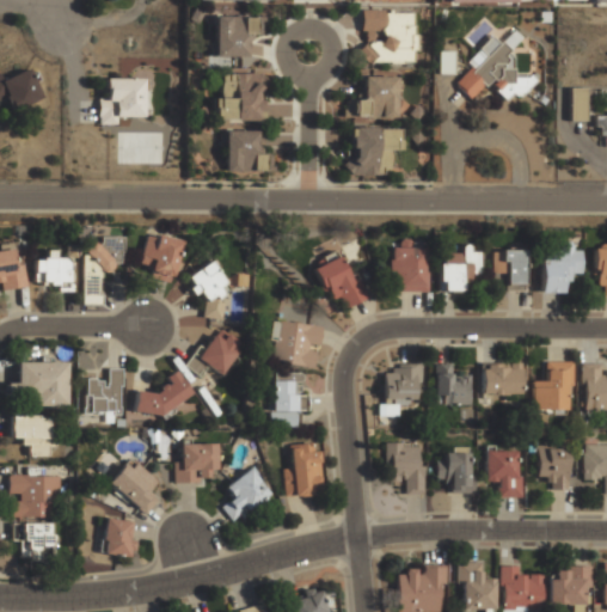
[(365,10),(365,61),(418,61),(420,10),(365,10)]
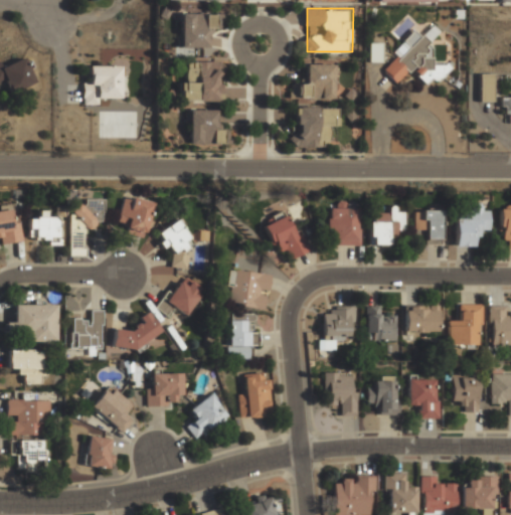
[(213,47),(213,27),(224,27),(224,13),(180,13),(180,47),(213,47)]
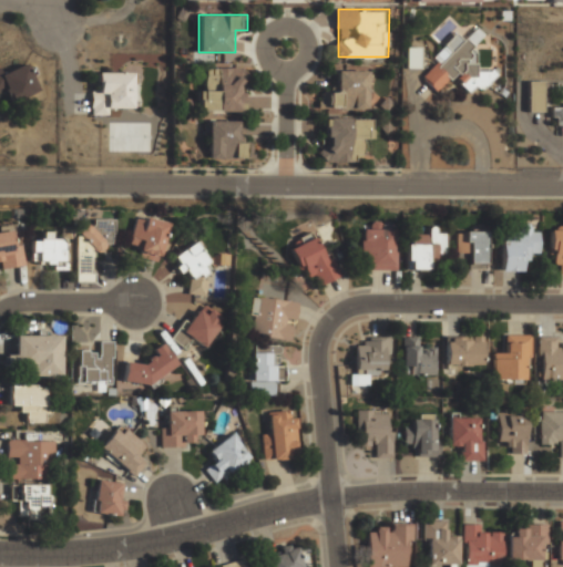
[(452,52),(425,76),(438,92),(457,76),(471,93),(480,85),(484,90),(500,76),(488,63),(487,64),(460,32),(446,43),(452,52)]
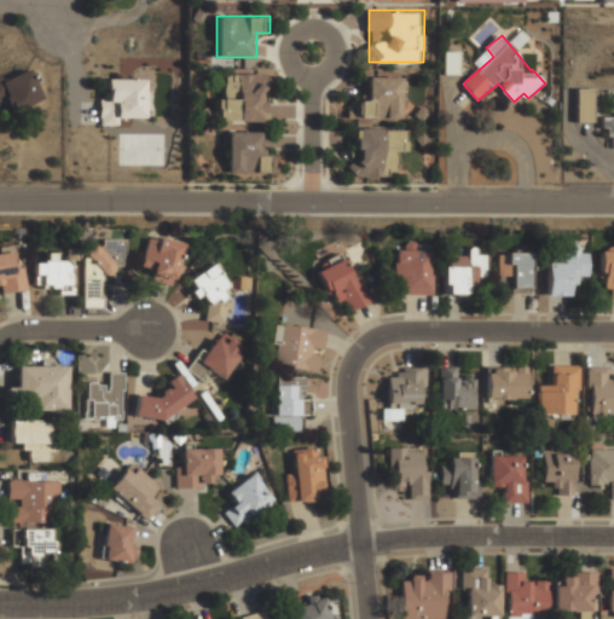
[(463,51),(446,51),(446,74),(463,74),(463,51)]
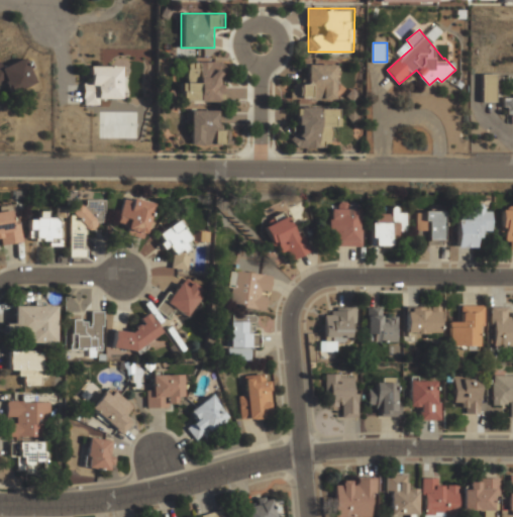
[(2,63),(0,63),(0,86),(8,84),(12,93),(36,85),(27,59),(3,67),(2,63)]
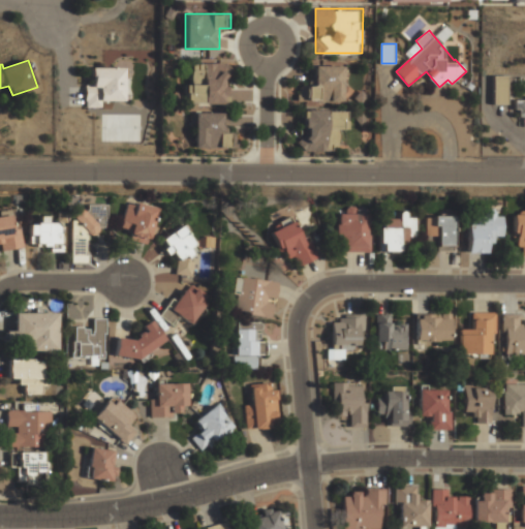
[(186,84),(186,104),(233,104),(233,63),(193,63),(193,84),(186,84)]
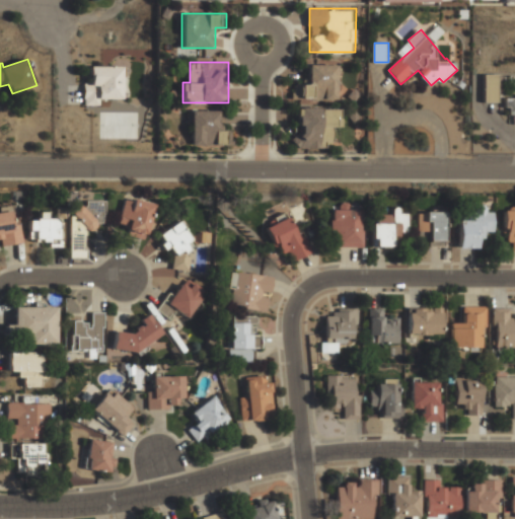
[(341,64),(308,64),(308,86),(296,86),(296,100),(341,100),(341,64)]
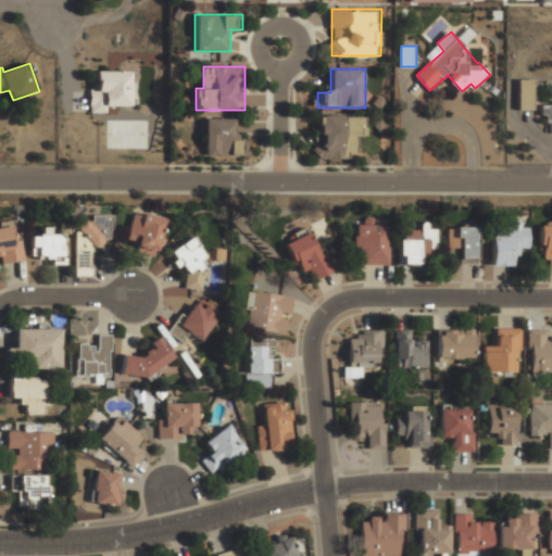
[(112,113),(112,102),(134,102),(134,70),(100,70),(100,83),(90,83),(90,113),(112,113)]
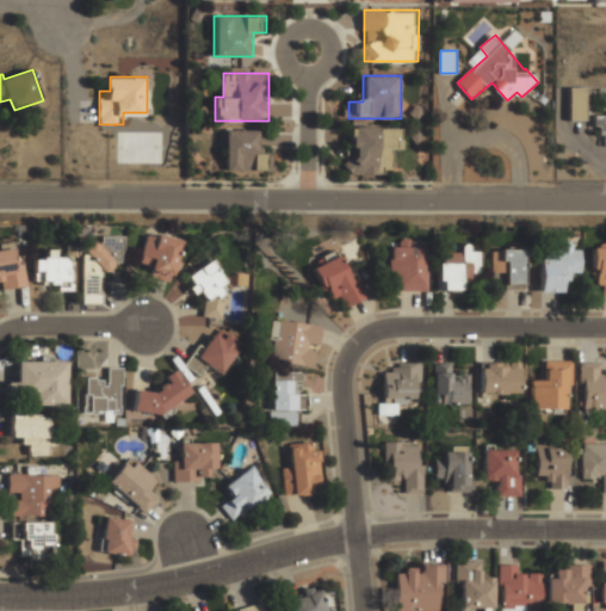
[(572,121),(589,121),(589,87),(572,87),(572,121)]
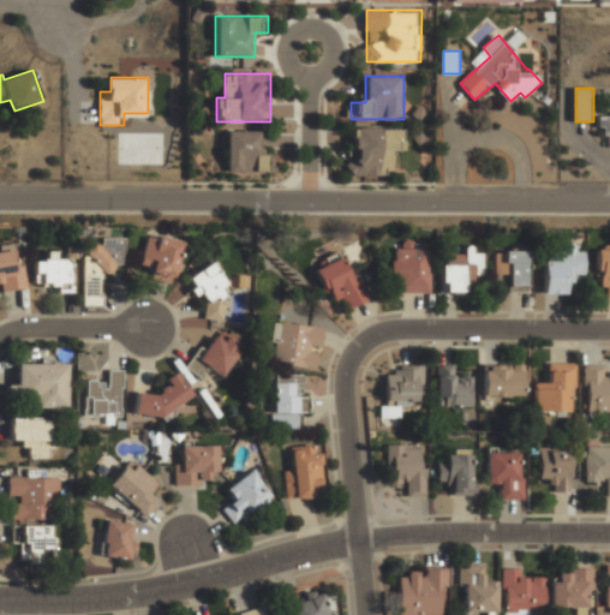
[(352,175),(395,175),(395,151),(405,151),(405,127),(352,127),(352,175)]
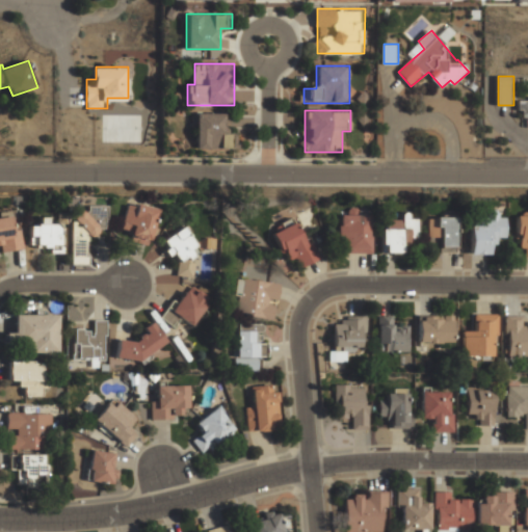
[(238,150),(238,133),(228,133),(228,113),(195,113),(195,150),(238,150)]
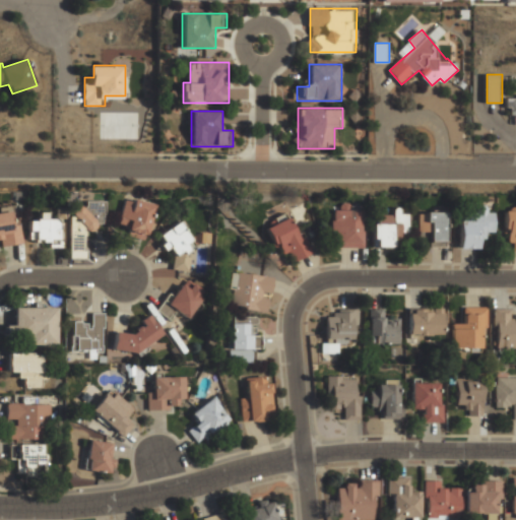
[(118,231),(147,239),(156,205),(127,197),(118,231)]
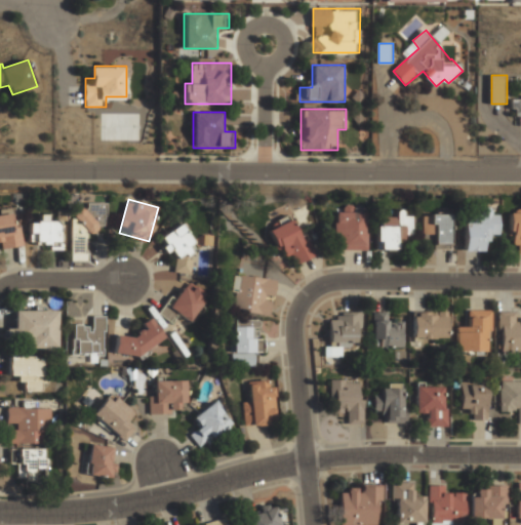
[(108,227),(108,203),(86,202),(86,207),(72,207),(72,260),(88,260),(88,233),(97,233),(98,227),(108,227)]
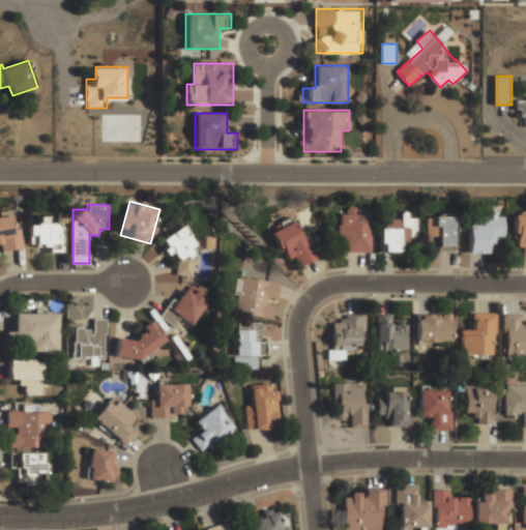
[(470,218),(469,254),(493,254),(493,241),(505,241),(505,211),(483,211),(483,218),(470,218)]
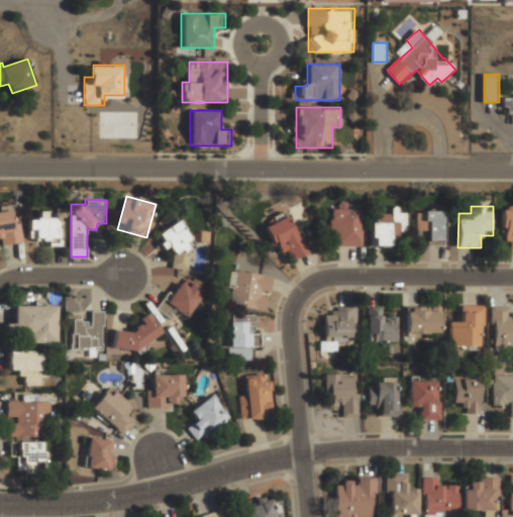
[(502,238),(512,238),(511,249),(512,249),(512,206),(502,206),(502,238)]
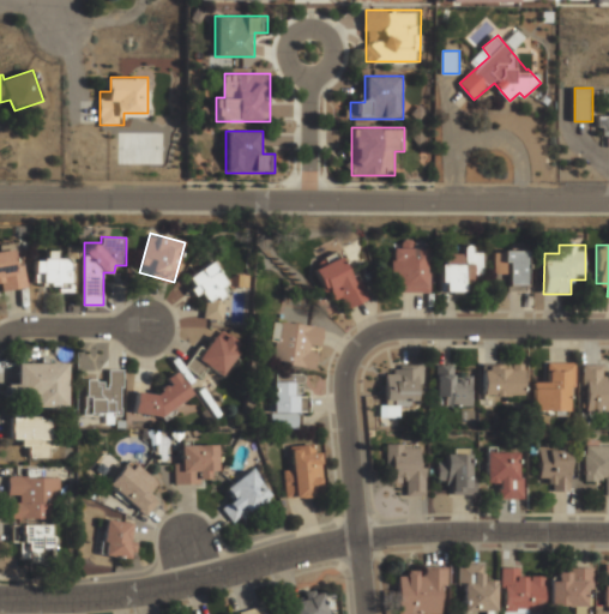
[(0,248),(0,287),(1,293),(28,288),(20,246),(0,248)]
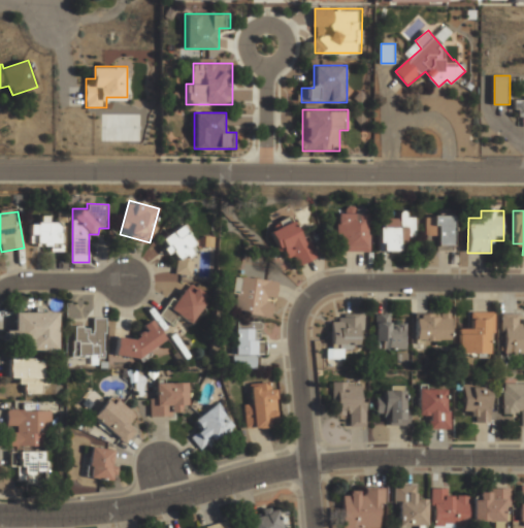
[(370,253),(369,215),(338,216),(339,253),(370,253)]
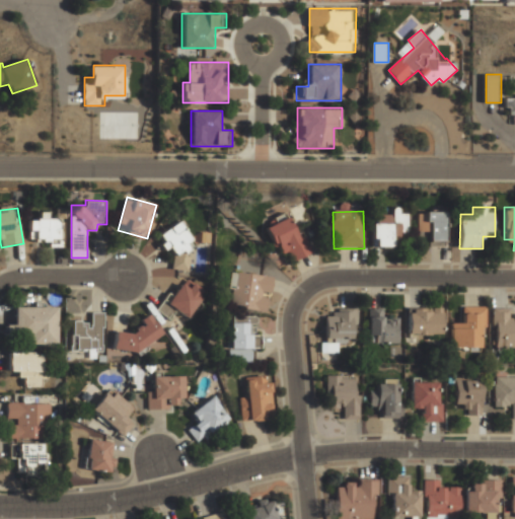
[(446,211),(418,211),(418,235),(428,235),(428,246),(446,246),(446,211)]
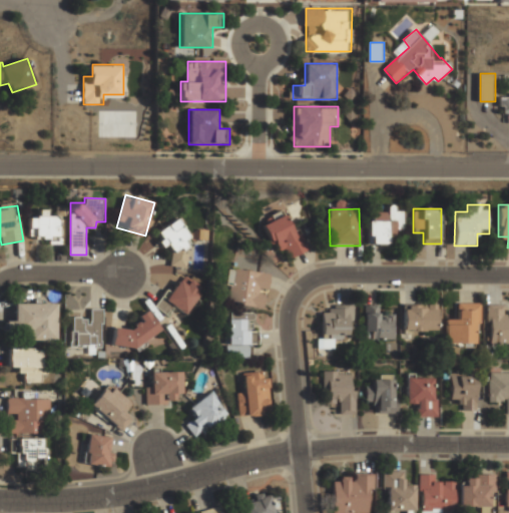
[(370,245),(394,245),(394,228),(404,228),(404,211),(370,211),(370,245)]
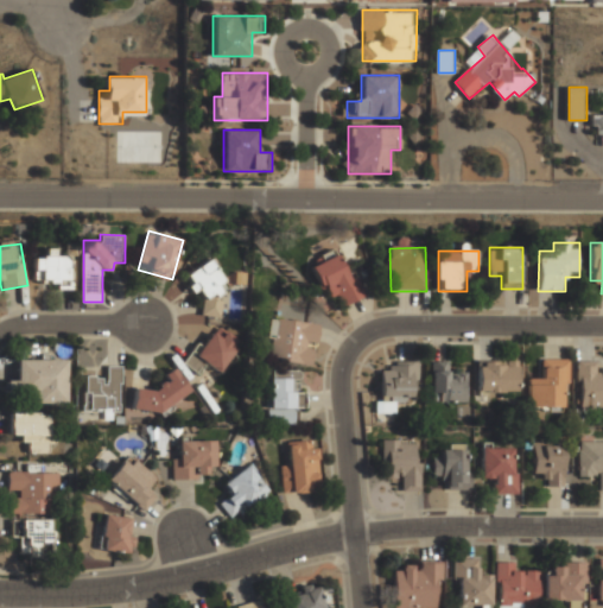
[(77,254),(36,254),(36,278),(49,278),(49,289),(77,289),(77,254)]
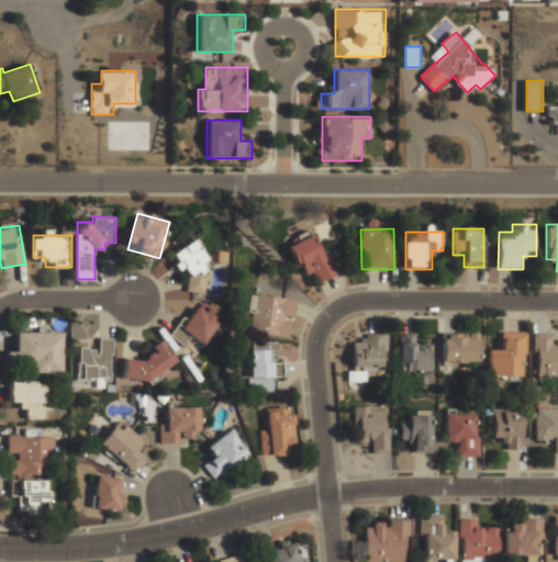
[(319,282),(335,277),(322,236),(292,245),(302,278),(316,273),(319,282)]
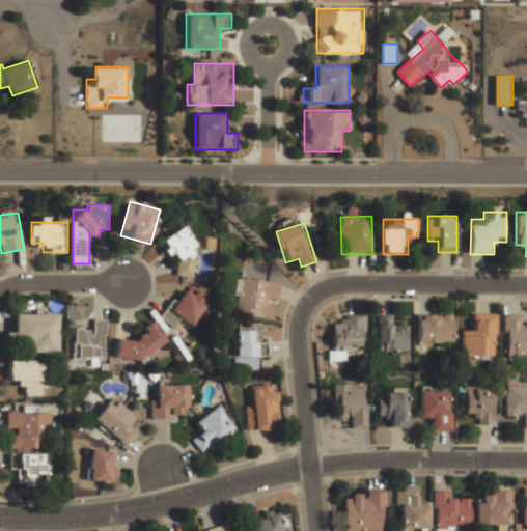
[(197,233),(166,231),(165,255),(179,256),(177,276),(194,277),(197,233)]
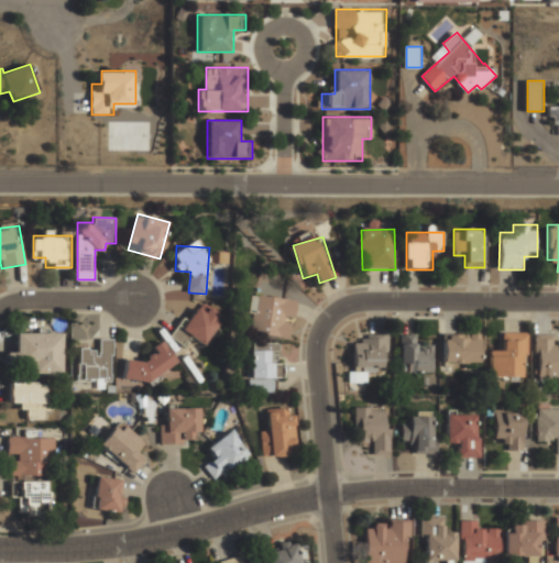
[(293,339),(298,300),(253,294),(248,332),(293,339)]
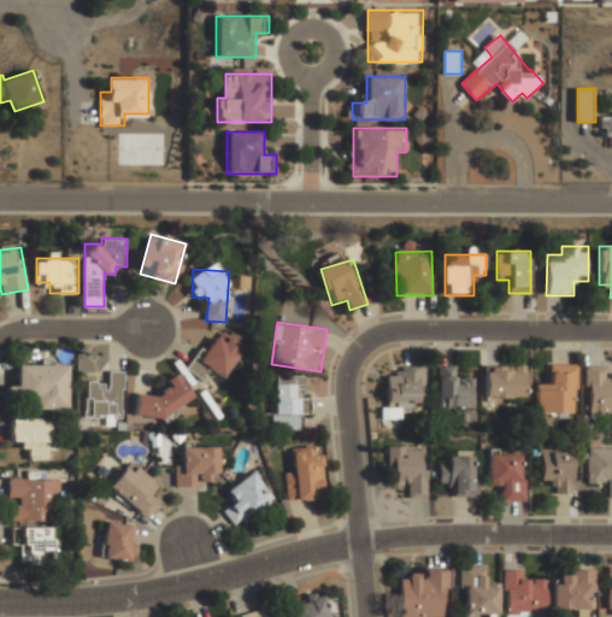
[(225,377),(251,341),(235,330),(230,338),(219,329),(192,370),(204,378),(211,368),(225,377)]
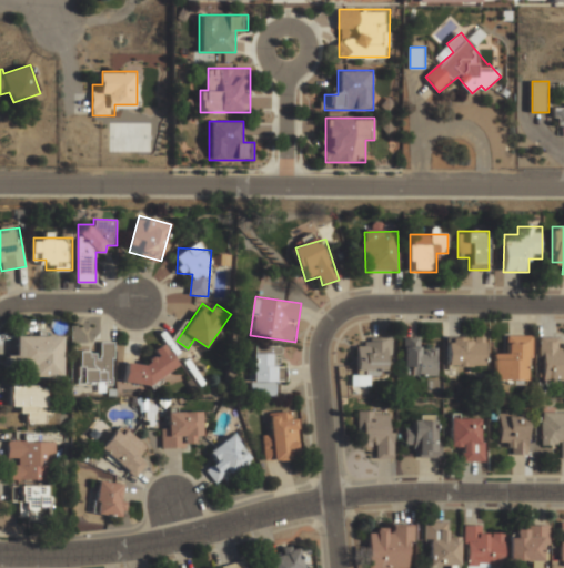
[(63,335),(18,335),(18,356),(8,356),(8,367),(31,367),(31,376),(64,376),(63,335)]
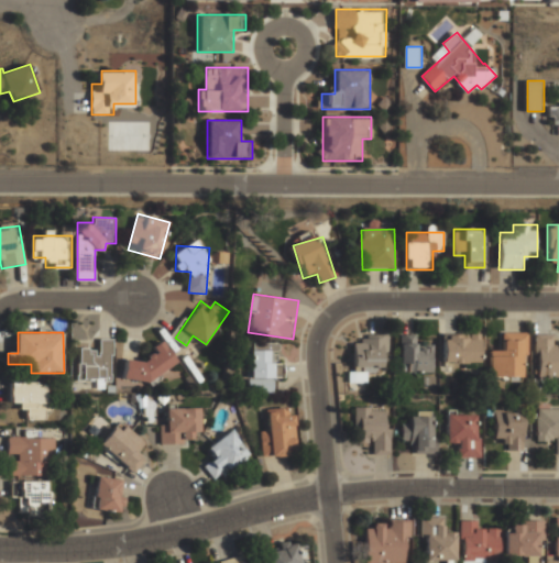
[(504,350),(492,350),(492,381),(528,381),(528,332),(504,332),(504,350)]
